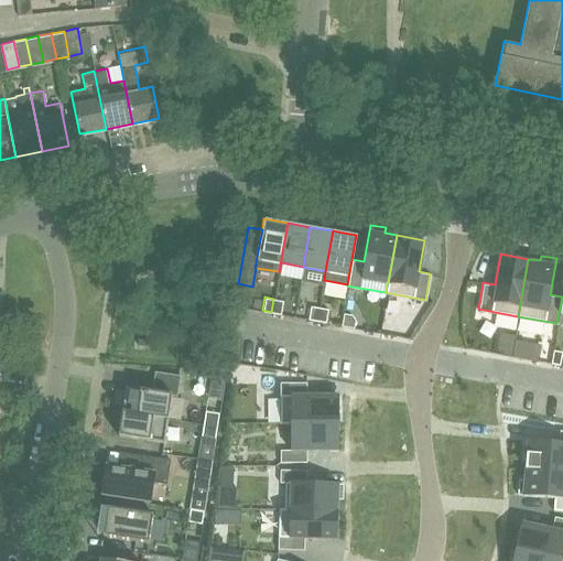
[(273,299),(271,312),(280,313),(282,300),(273,299)]
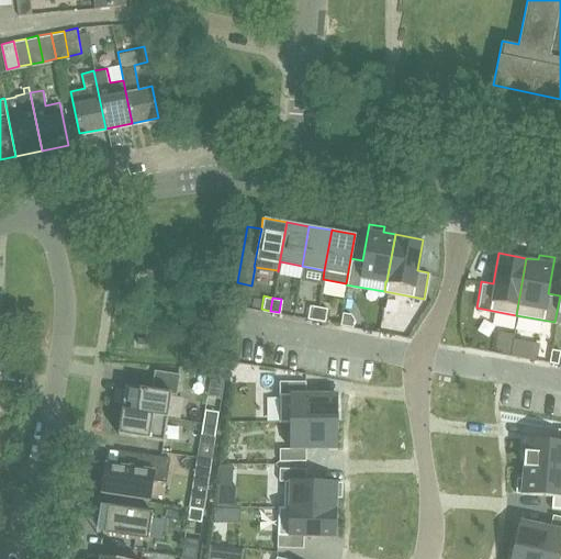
[(315,319),(317,305),(309,303),(306,316),(315,319)]
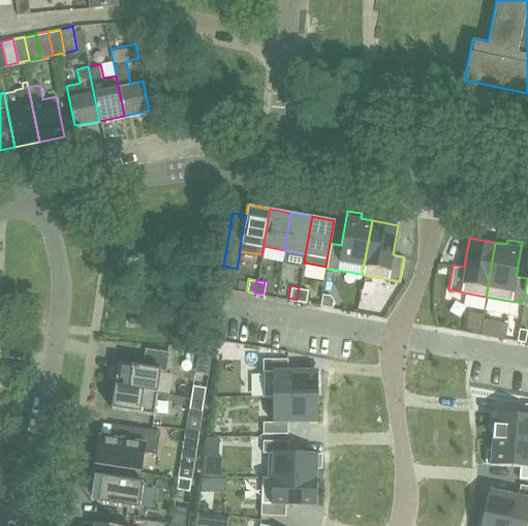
[(299,287),(297,300),(305,301),(307,288),(299,287)]
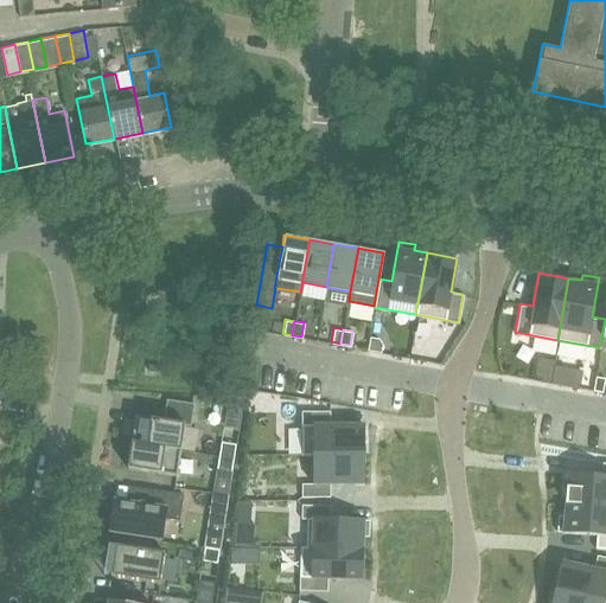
[(370,335),(368,348),(380,351),(381,342),(377,337),(370,335)]
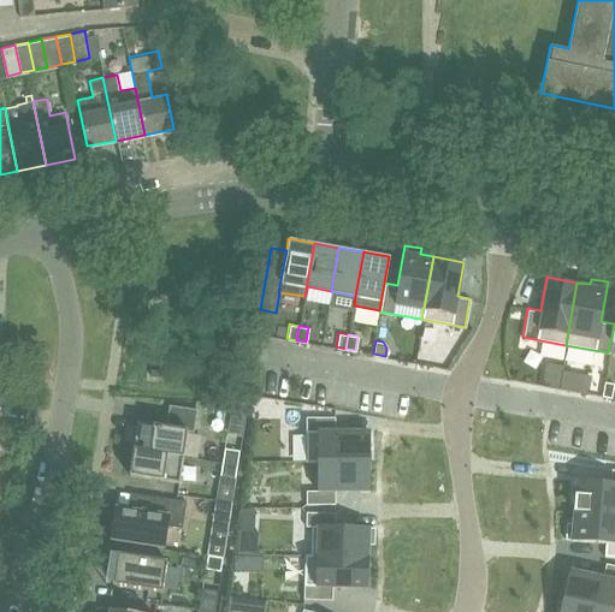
[(601,394),(610,397),(614,382),(604,380),(601,394)]
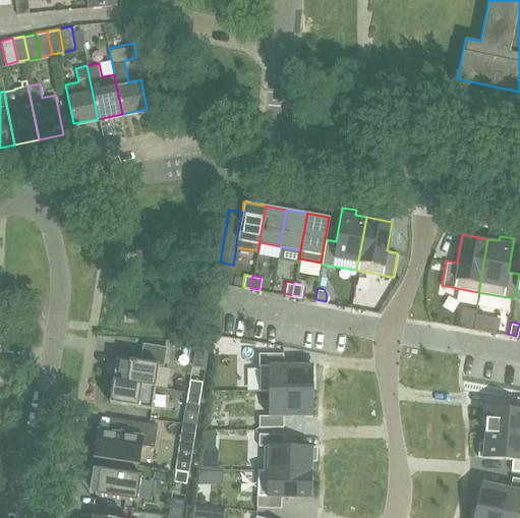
[(139,359),(116,356),(112,379),(154,385),(158,363),(163,364),(166,345),(142,341),(139,359)]
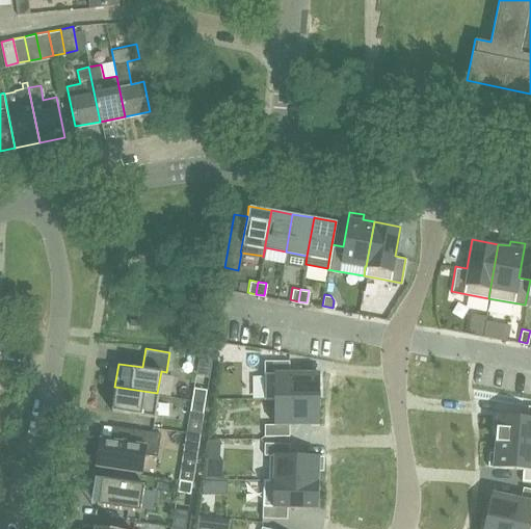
[(273,397),(318,397),(318,371),(289,371),(289,360),(264,360),(263,398),(273,398),(273,397)]
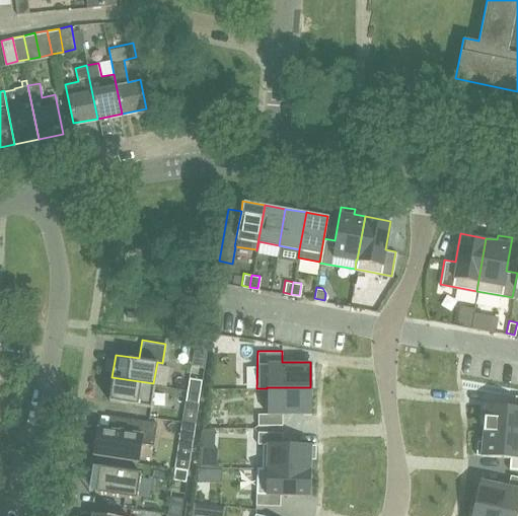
[(189,376),(187,388),(199,390),(201,378),(189,376)]
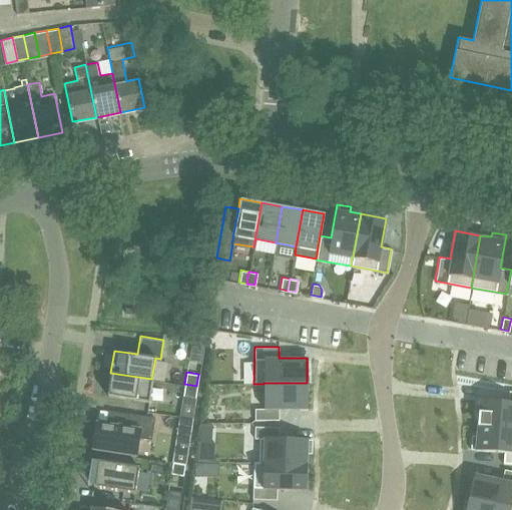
[(151,379),(110,373),(107,395),(148,401),(151,379)]
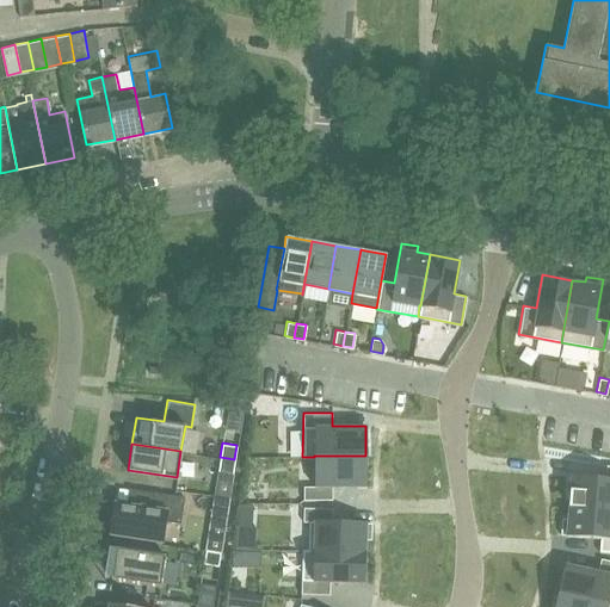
[(314,456),(314,457),(314,485),(303,485),(303,499),(332,499),(332,485),(365,485),(365,456),(314,456)]
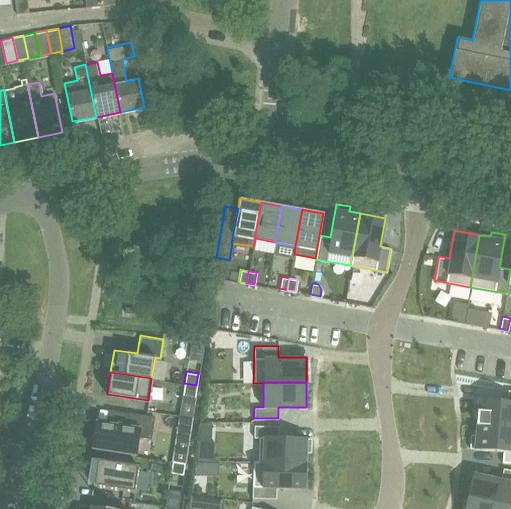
[(196,385),(184,383),(182,394),(194,396),(196,385)]
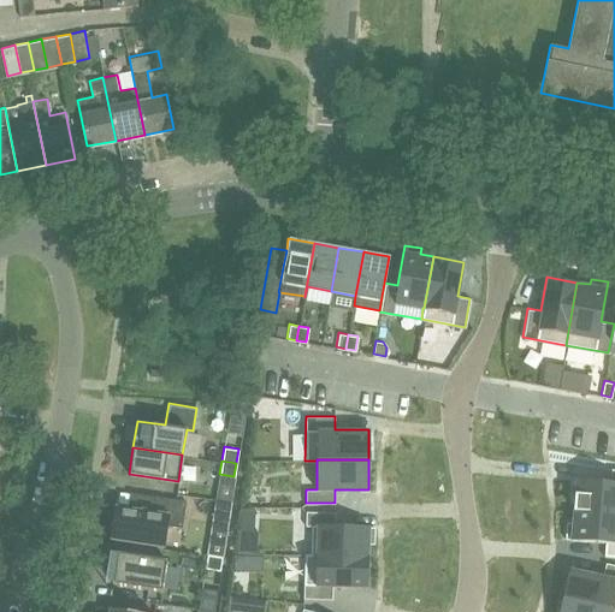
[(573,509),(614,511),(614,468),(610,468),(609,481),(575,479),(573,509)]
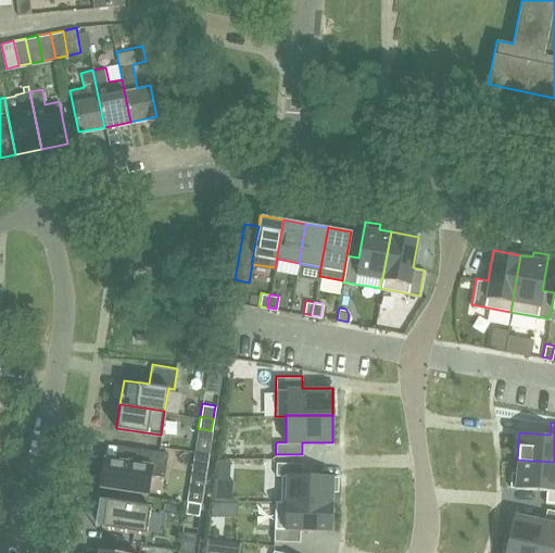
[(137,461),(115,457),(104,455),(103,459),(100,459),(98,469),(97,476),(101,476),(99,487),(147,494),(149,474),(163,476),(167,451),(138,447),(137,461)]
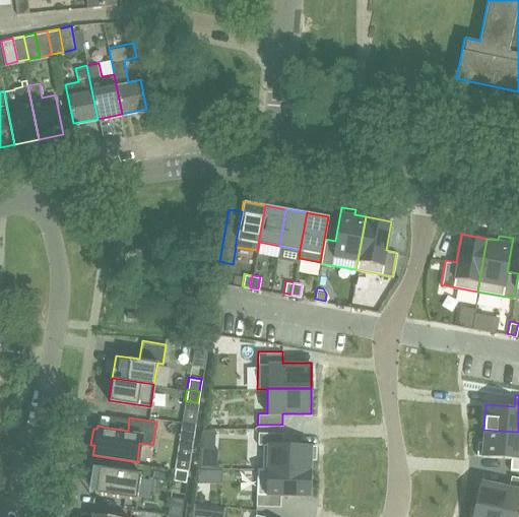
[(182,422),(180,433),(192,435),(194,423),(182,422)]
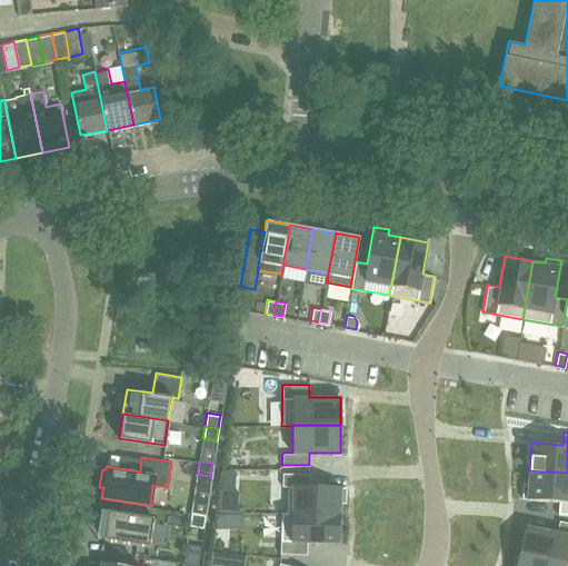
[(567,514),(567,473),(529,470),(528,483),(522,482),(521,498),(558,502),(557,513),(567,514)]
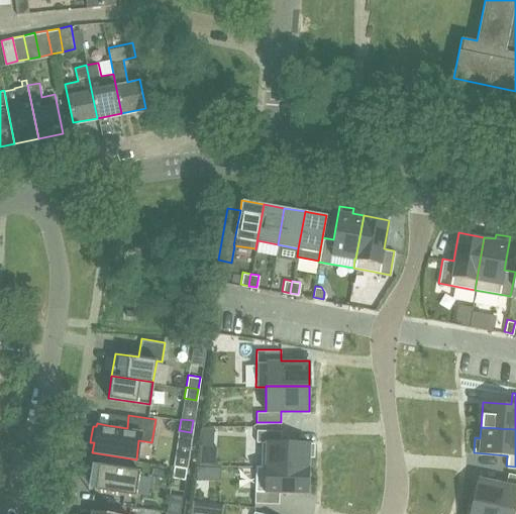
[(260,466),(308,467),(309,455),(313,455),(314,442),(280,441),(280,429),(255,428),(255,440),(261,440),(260,465),(260,466)]
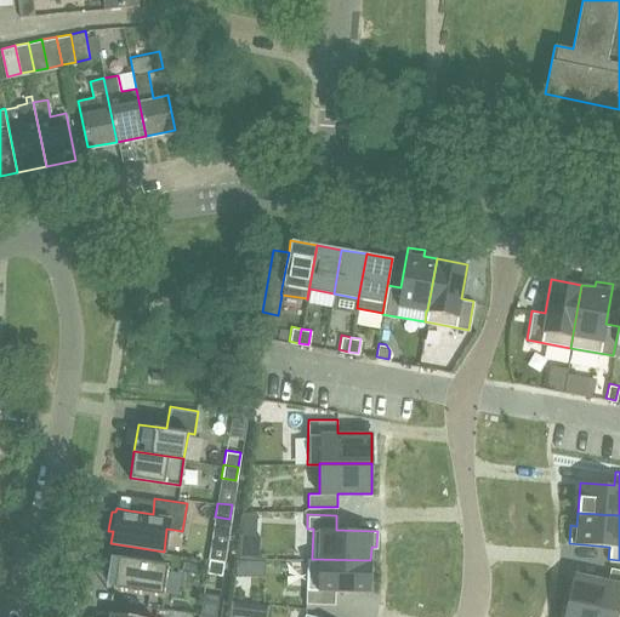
[(254,531),(240,530),(238,555),(257,555),(260,531),(254,531)]
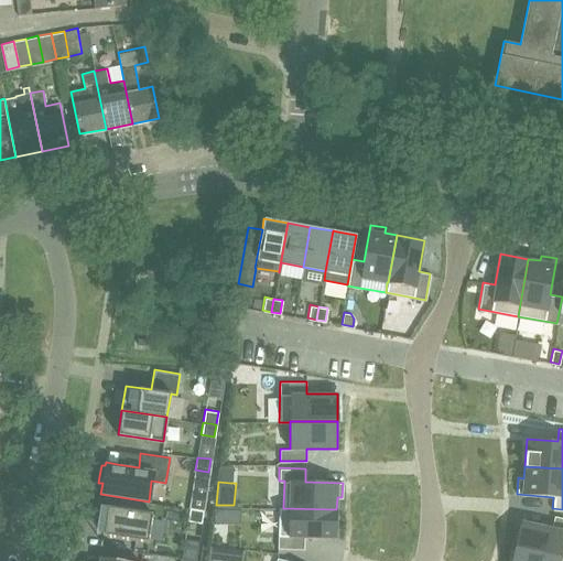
[(119,507),(107,506),(103,533),(148,541),(152,513),(137,510),(137,505),(120,502),(119,507)]
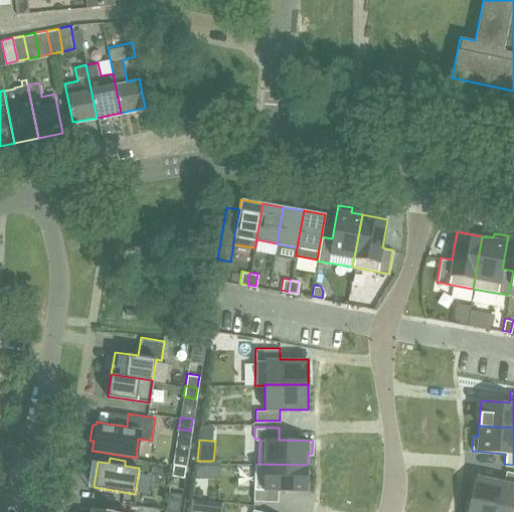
[(171,474),(183,476),(185,465),(173,463),(171,474)]
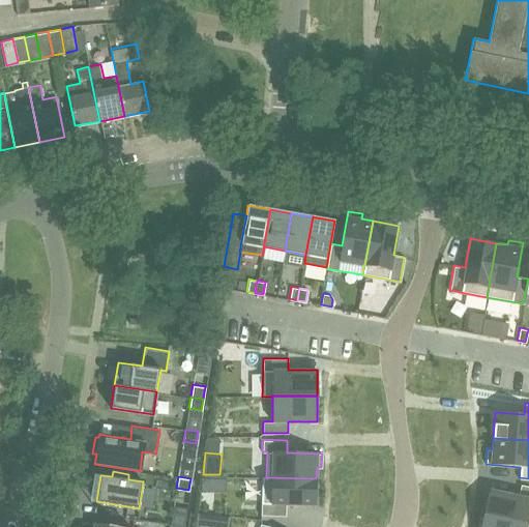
[(266,477),(266,476),(261,476),(260,515),(285,516),(285,504),(316,504),(316,478),(266,477)]
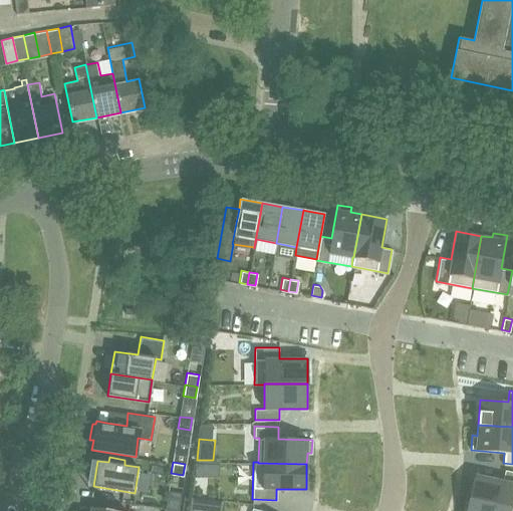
[(469,499),(512,508),(512,471),(504,469),(502,480),(474,474),(469,499)]
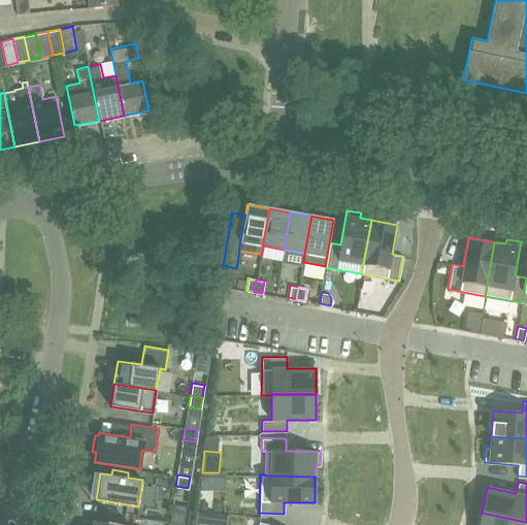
[(194,521),(202,522),(204,509),(195,507),(194,521)]
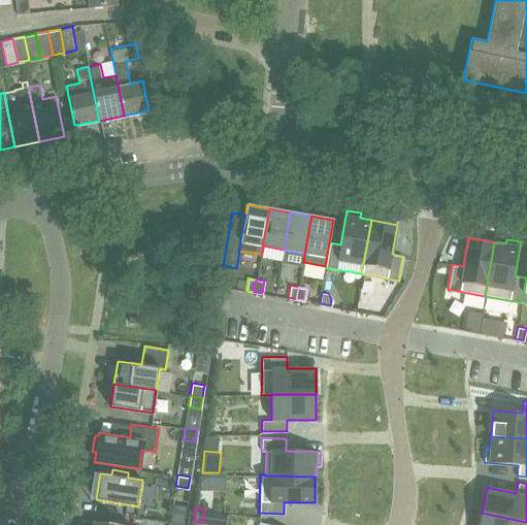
[(526,524),(526,522),(482,513),(479,524),(526,524)]
